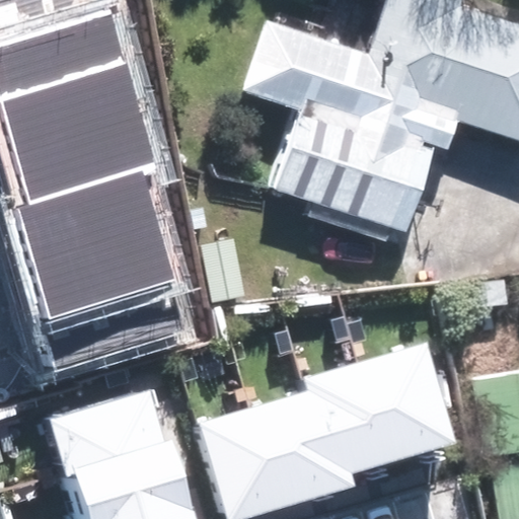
[(0,195),(0,199),(50,370),(190,329),(144,171),(165,165),(117,0),(0,0),(0,140),(15,192),(0,195)]
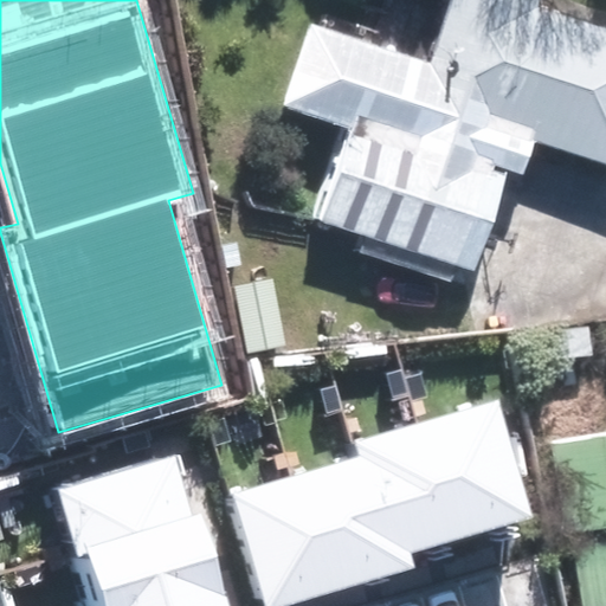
[(605,159),(605,25),(537,5),(539,0),(451,0),(433,58),(308,19),(283,102),(354,123),(324,224),(477,270),(508,171),(526,175),(537,139),(605,159)]
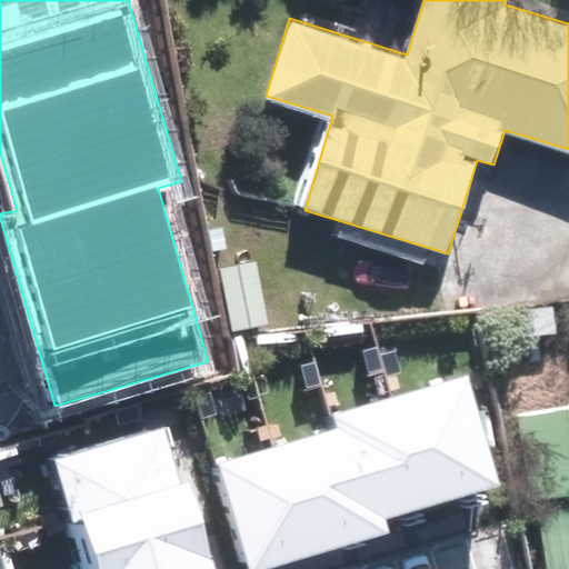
[(507,350),(541,346),(539,316),(503,320),(507,350)]
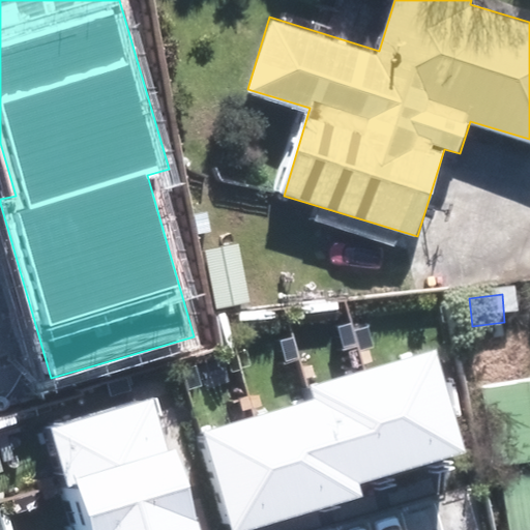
[(193,437),(221,529),(256,529),(362,497),(358,484),(457,454),(423,351),(312,385),(316,399),(193,437)]
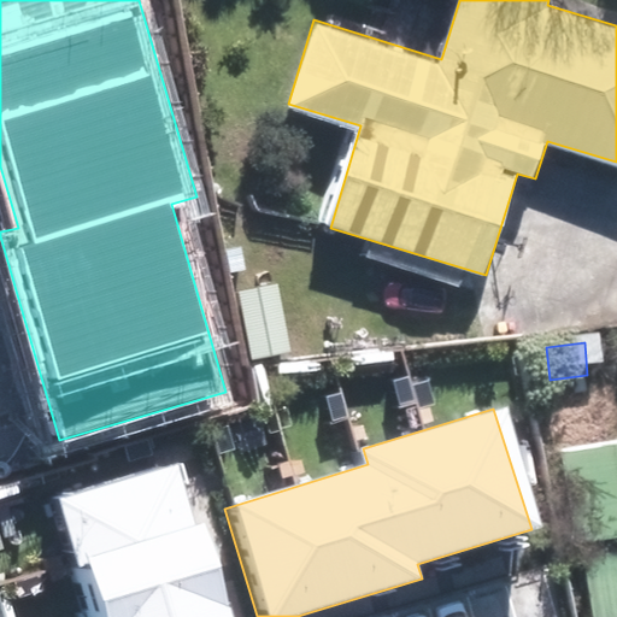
[(616,616),(616,444),(540,457),(554,546),(565,544),(576,616),(616,616)]
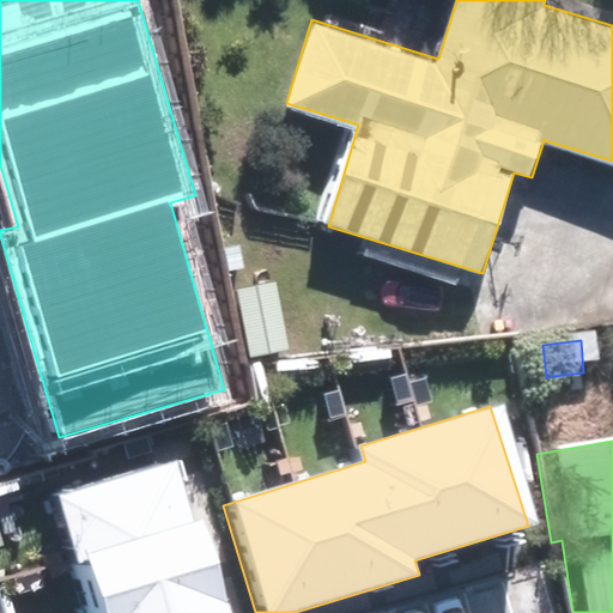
[(47,502),(78,612),(226,612),(183,462),(47,502)]
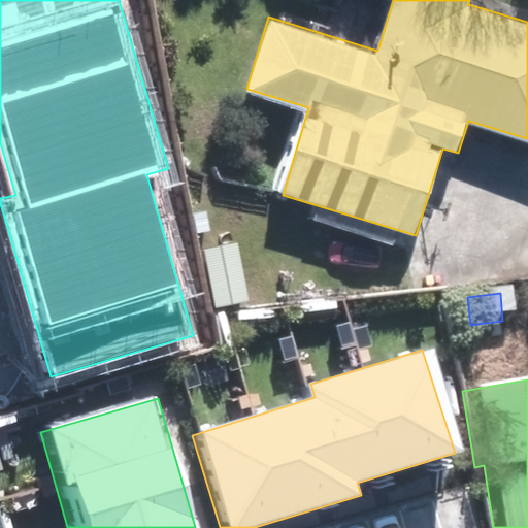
All buildings are outlined.
